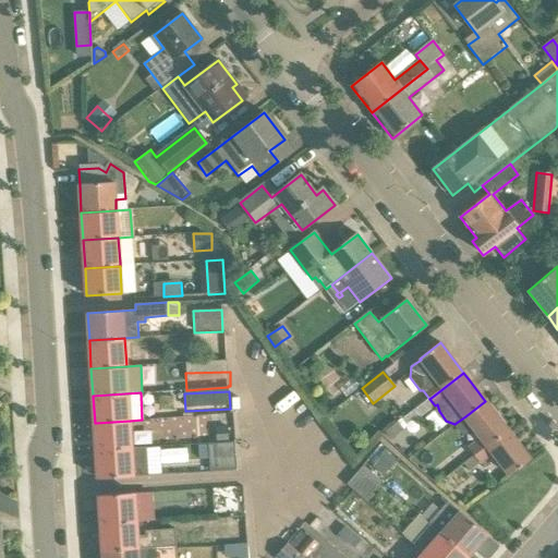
[(408,426),(435,407),(435,405),(432,401),(429,399),(402,420),(408,426)]
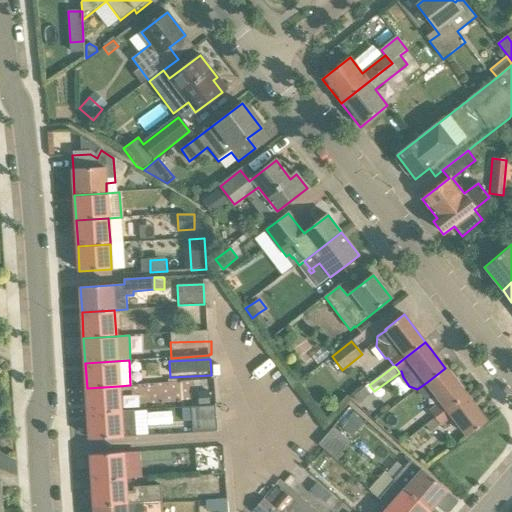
[(445,368),(427,382),(441,402),(430,410),(435,418),(466,395),(445,368)]
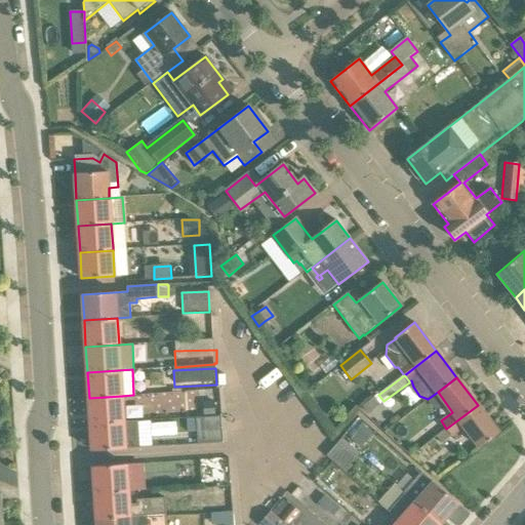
[(123,420),(122,396),(89,398),(90,422),(123,420)]
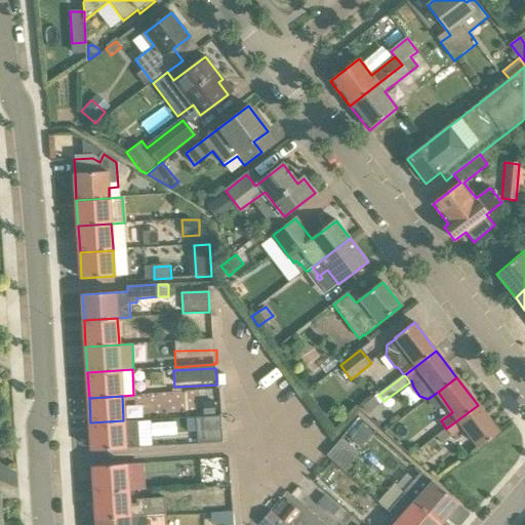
[(379,404),(373,397),(362,406),(367,413),(379,404)]
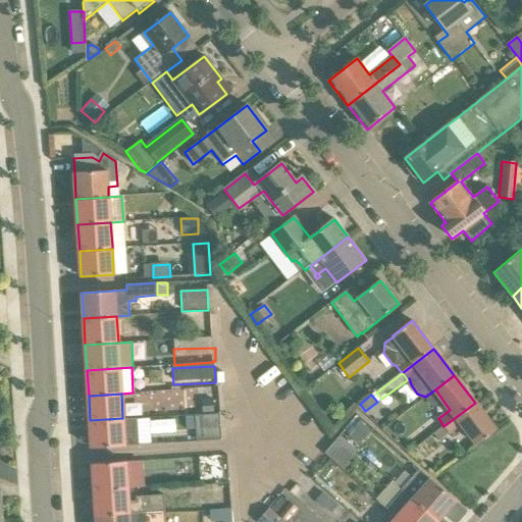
[(214,412),(213,399),(201,400),(202,413),(214,412)]
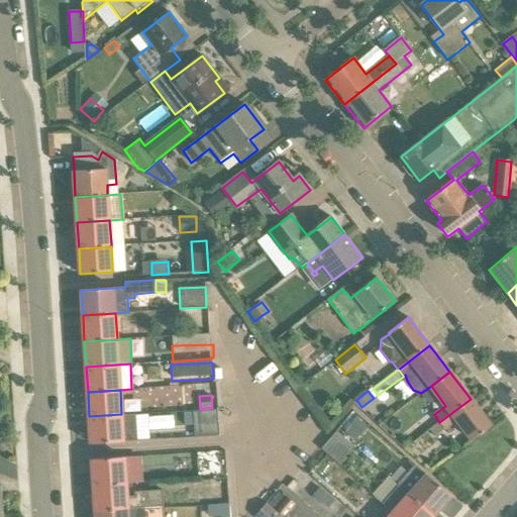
[(471,399),(439,422),(444,429),(456,420),(472,440),(492,426),(471,399)]
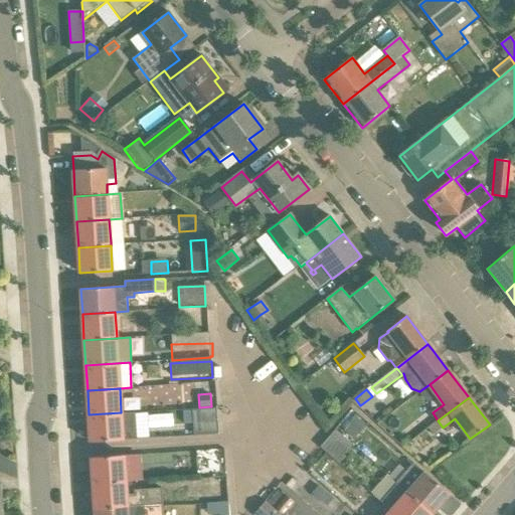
[(216,420),(215,408),(193,410),(193,422),(216,420)]
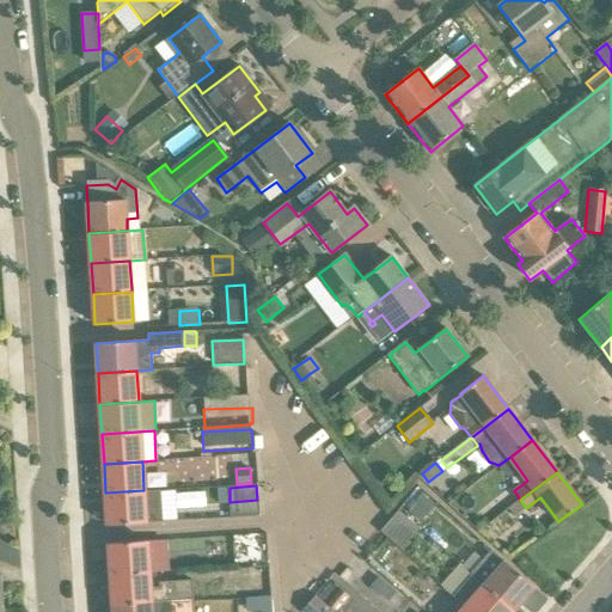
[(228,488),(216,488),(218,505),(228,503),(228,502),(228,488)]
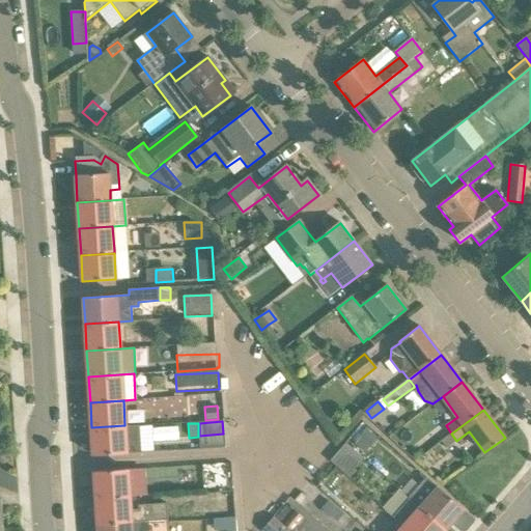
[(137,425),(124,425),(91,427),(93,456),(139,453),(137,425)]
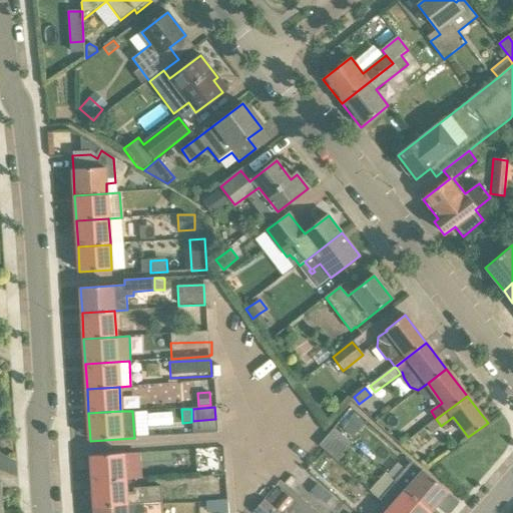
[(146,412),(136,412),(137,436),(147,435),(146,412)]
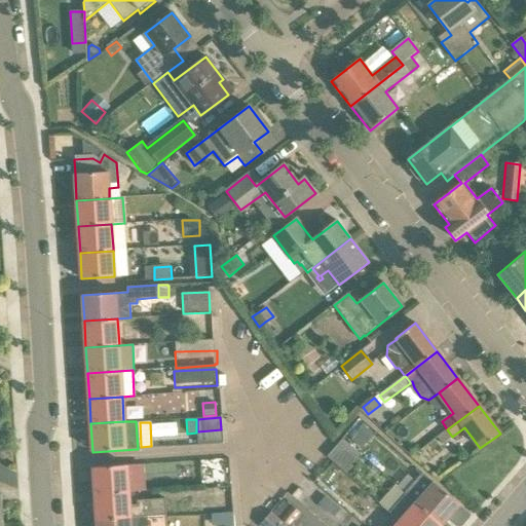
[(362,424),(351,436),(363,445),(373,435),(362,424)]
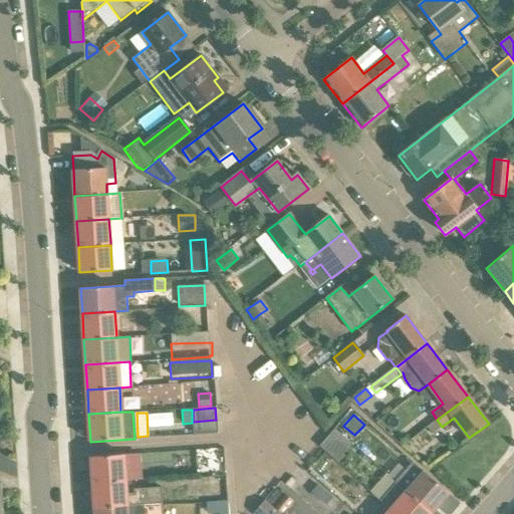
[(433,434),(442,427),(437,420),(428,427),(433,434)]
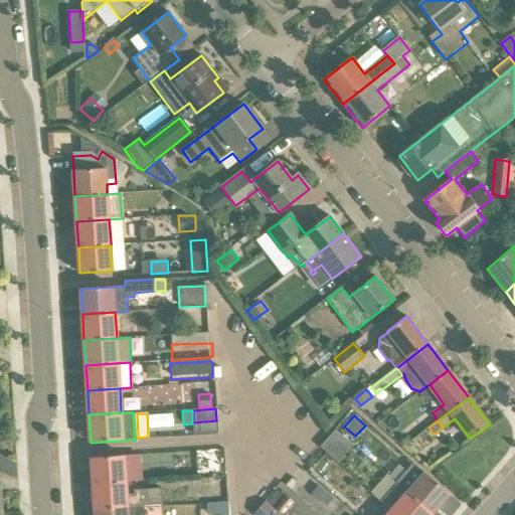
[(319,448),(336,463),(338,464),(353,446),(335,430),(319,448)]
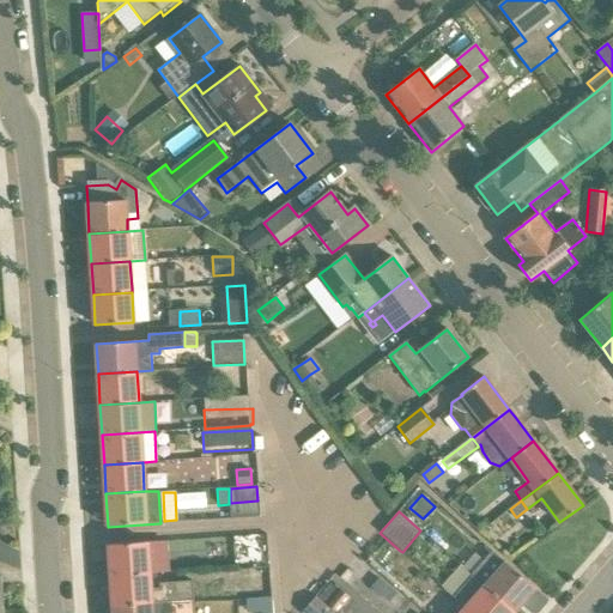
[(109,545),(111,576),(135,574),(150,574),(147,542),(109,545)]
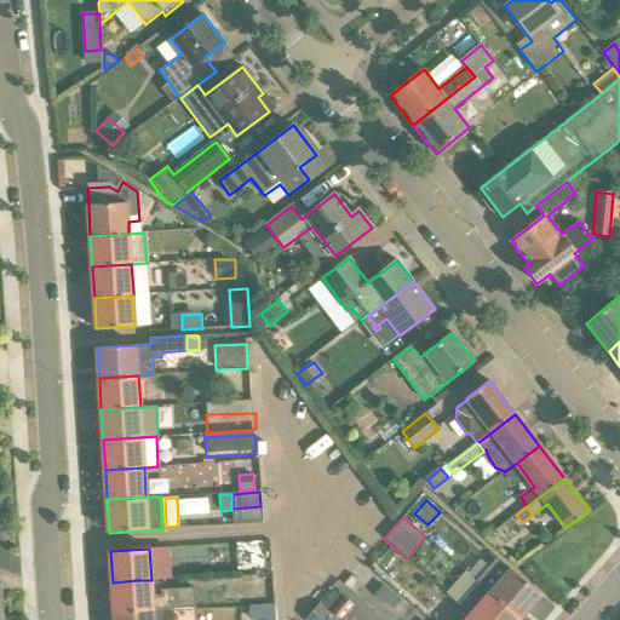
[(480,581),(521,618),(541,595),(500,558),(494,566),(480,581)]
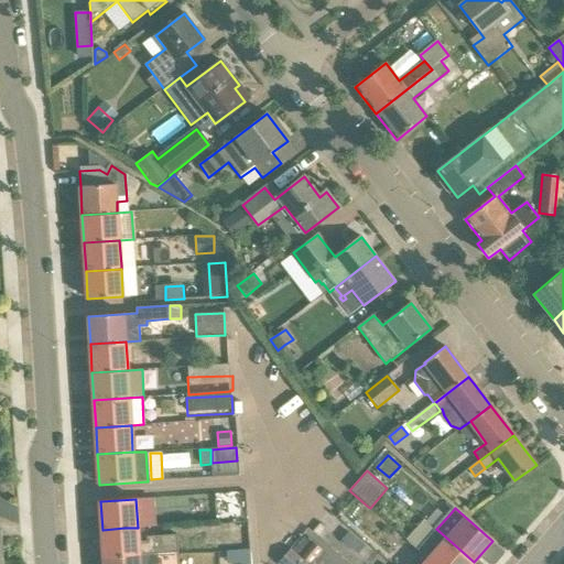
[(472,563),(474,562),(436,529),(424,519),(407,540),(429,560),(433,563),(472,563)]
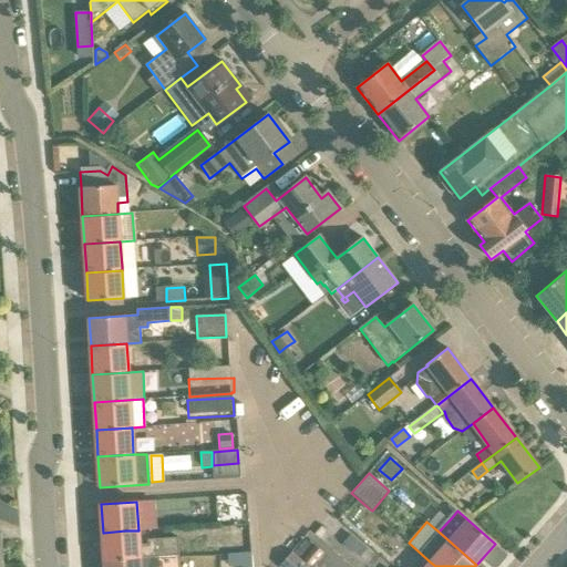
[(140,546),(138,531),(125,531),(103,533),(104,560),(160,557),(179,556),(178,538),(147,539),(148,545),(140,546)]
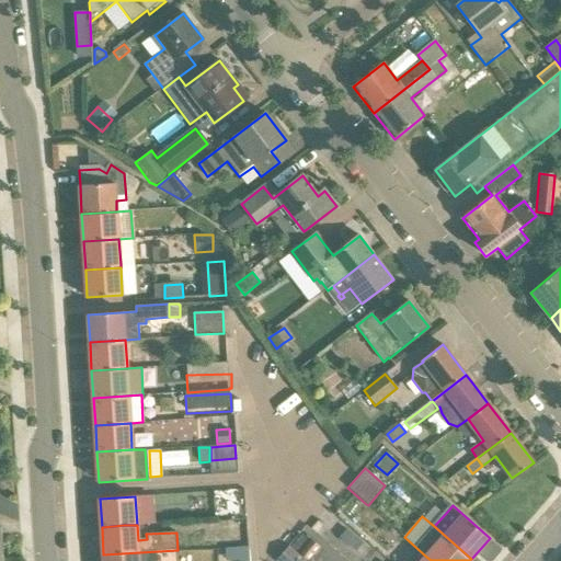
[(311,540),(310,541),(299,553),(307,560),(319,547),(311,540)]
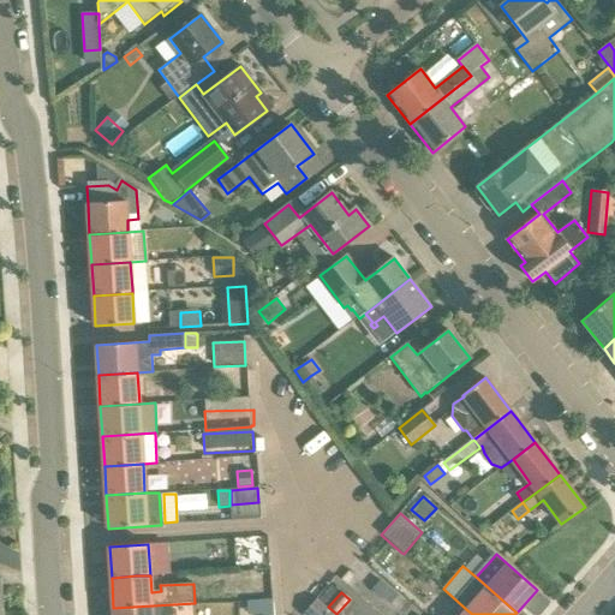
[(334,614),(327,608),(316,598),(302,614),(334,614)]
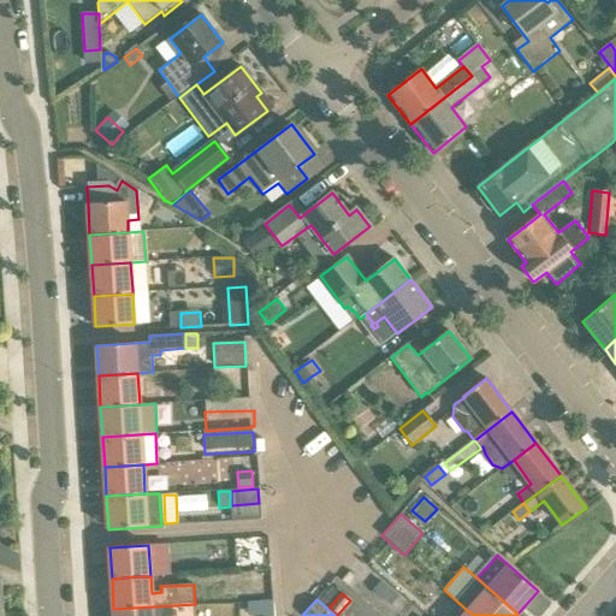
[(273,615),(272,600),(261,600),(261,615),(273,615)]
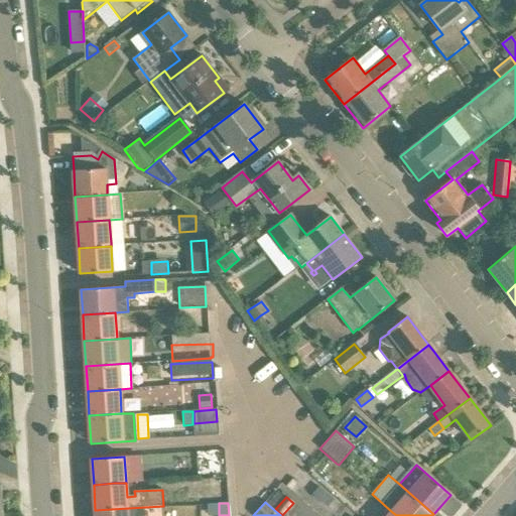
[(145,515),(145,507),(95,510),(95,515),(145,515)]
